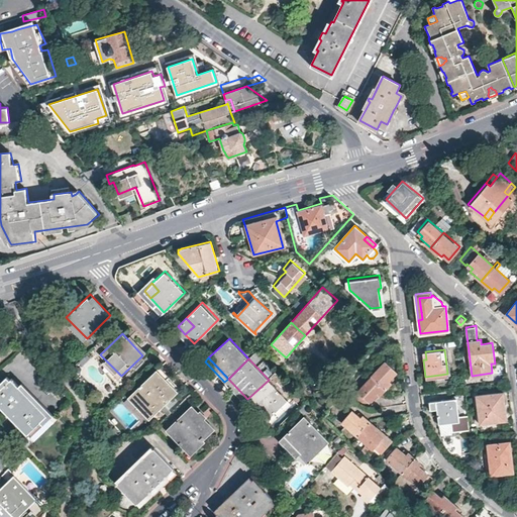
[(384,360),(371,375),(384,388),(390,382),(388,380),(392,376),(396,371),(384,360)]
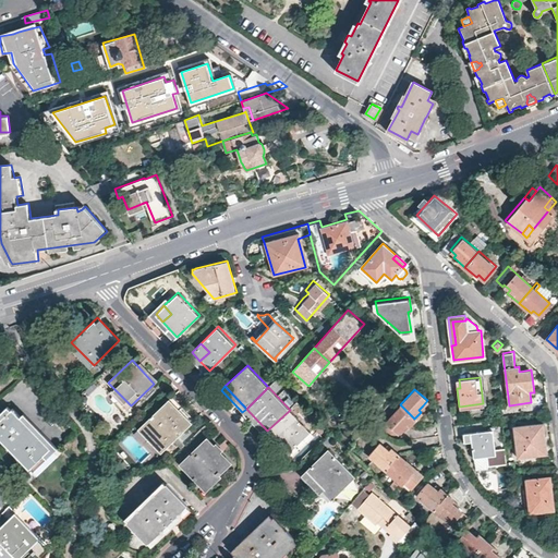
[(168,399),(141,425),(164,449),(191,422),(168,399)]
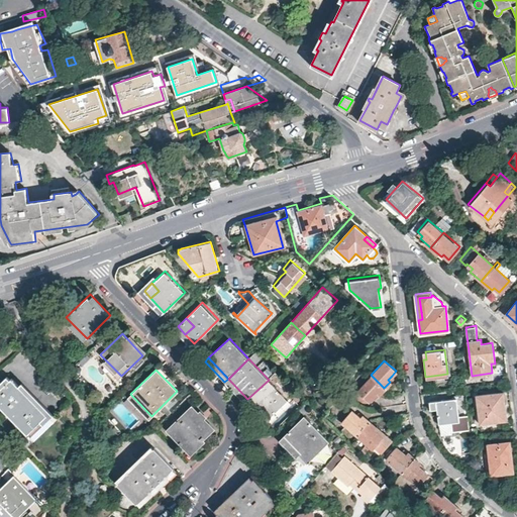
[(384,388),(371,375),(356,391),(368,402),(372,397),(376,392),(379,395),(384,388)]
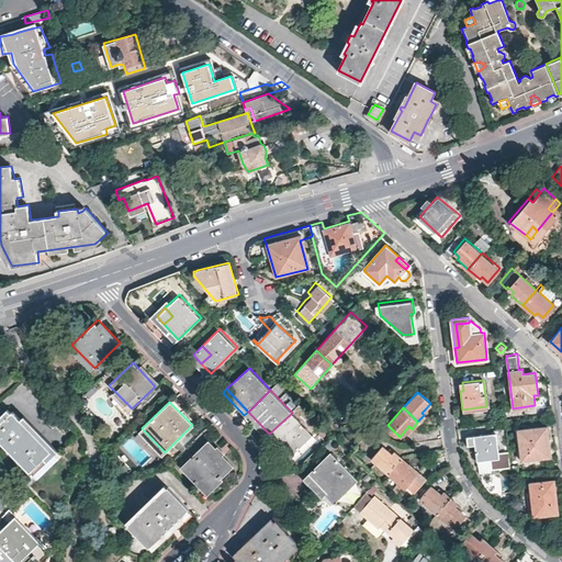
[(12,412),(0,423),(0,441),(15,458),(30,473),(51,452),(12,412)]
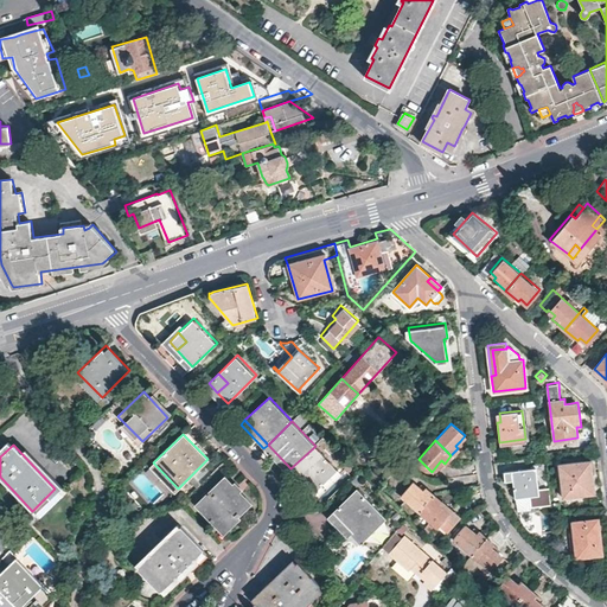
[(268,445),(263,448),(287,472),(291,468),(268,445)]
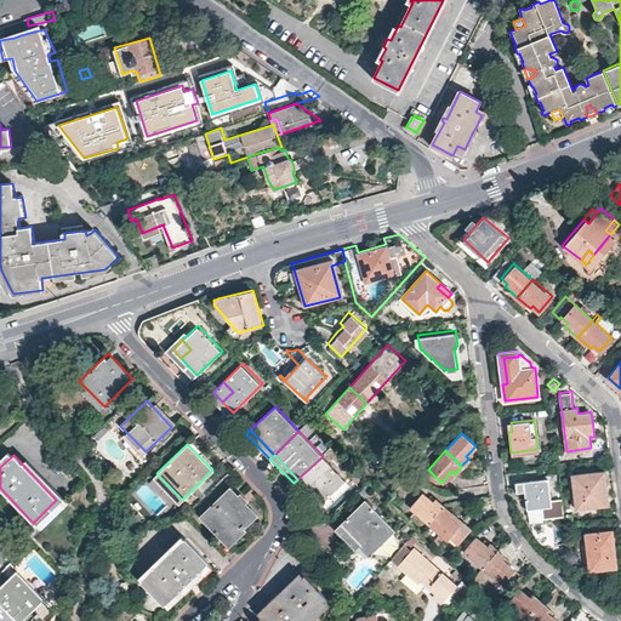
[(323,456),(297,479),(322,503),(346,480),(323,456)]
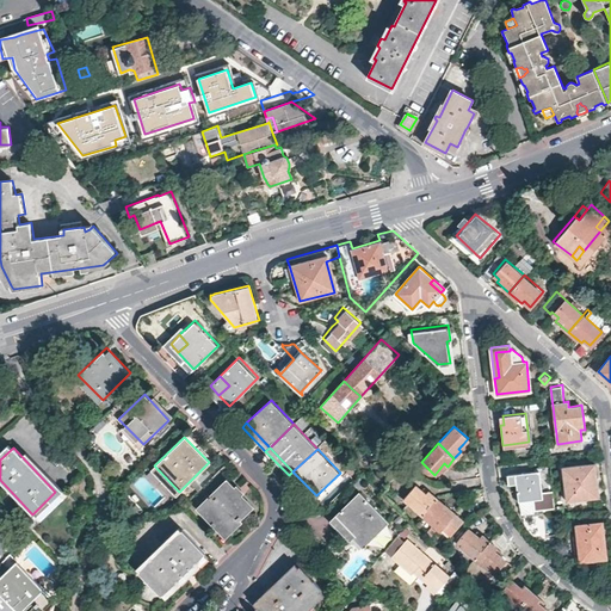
[(594,464),(561,468),(566,503),(596,499),(593,479),(597,479),(594,464)]
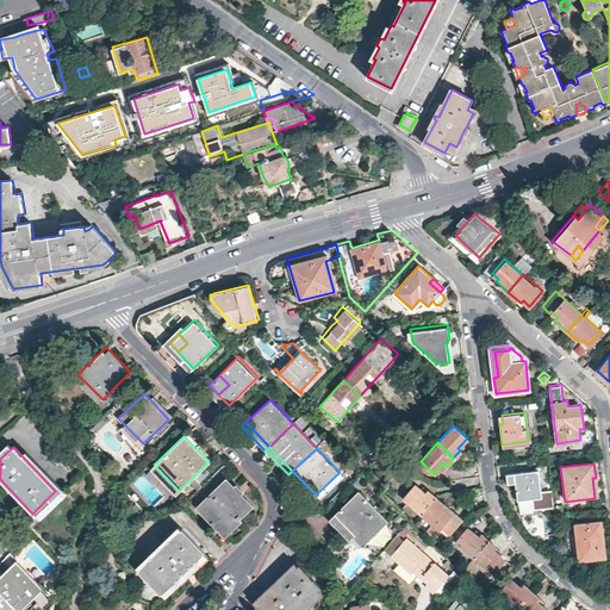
[(179,491),(154,465),(150,468),(175,495),(179,491)]
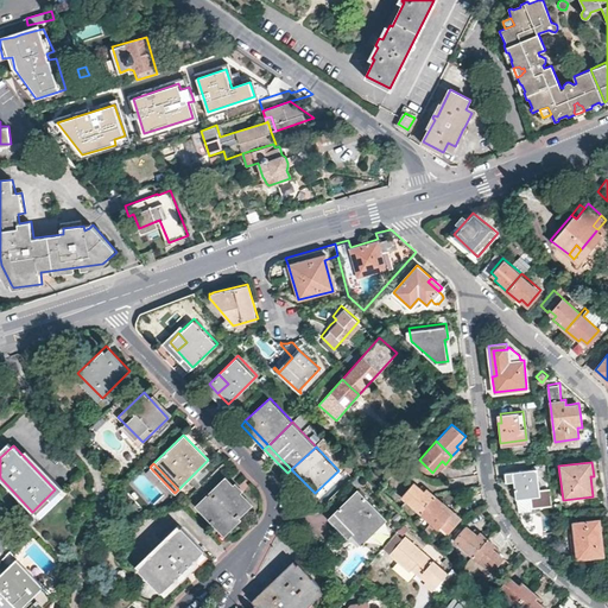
[(537,467),(504,472),(505,481),(512,480),(514,498),(539,494),(537,467)]
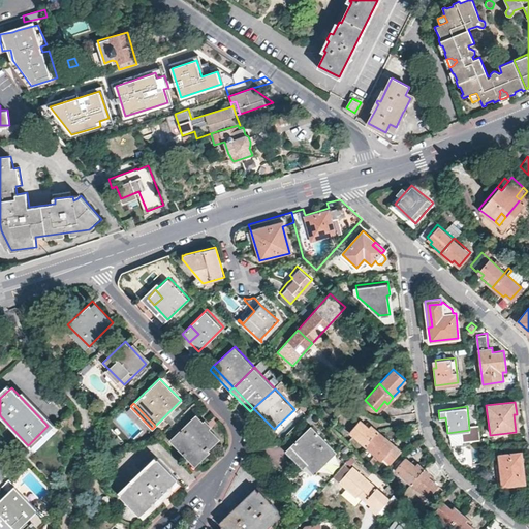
[(170,440),(184,455),(188,450),(196,460),(219,438),(196,415),(170,440)]
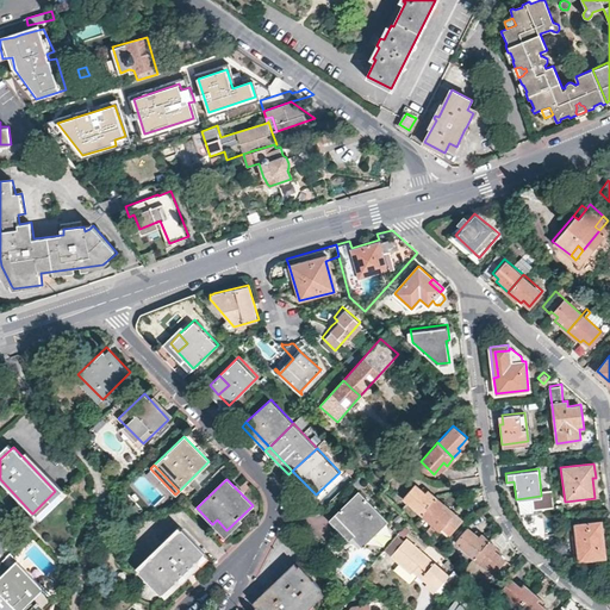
[(418,514),(434,496),(427,490),(423,493),(418,489),(412,483),(400,497),(418,514)]
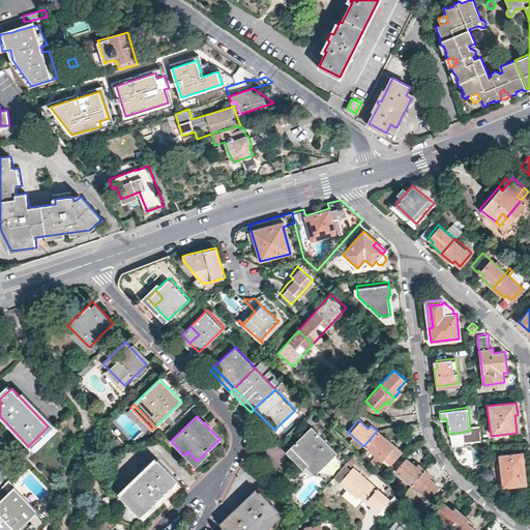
[(312,425),(294,442),(312,462),(307,466),(315,474),(337,452),(312,425)]
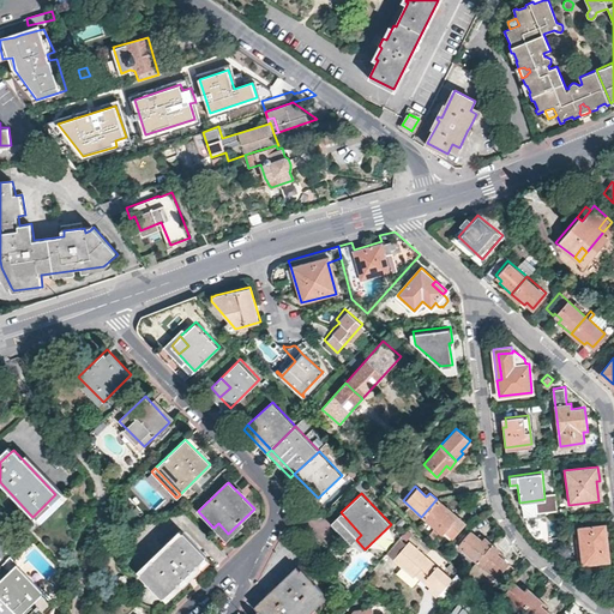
[(449,542),(464,524),(451,511),(447,516),(441,511),(445,506),(437,499),(421,517),(449,542)]
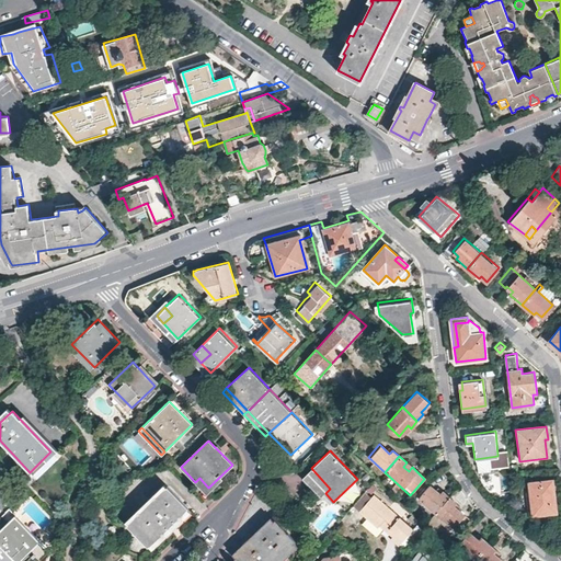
[(330,489),(311,468),(302,477),(321,496),(325,493),(330,489)]
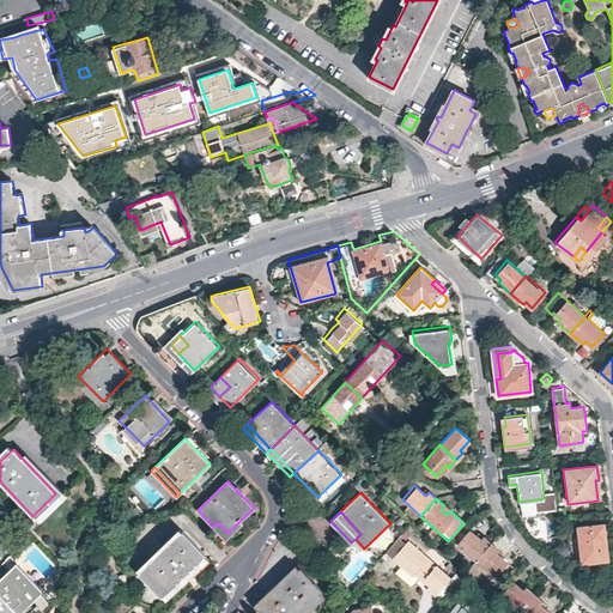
[(218,522),(213,527),(223,536),(228,533),(218,522)]
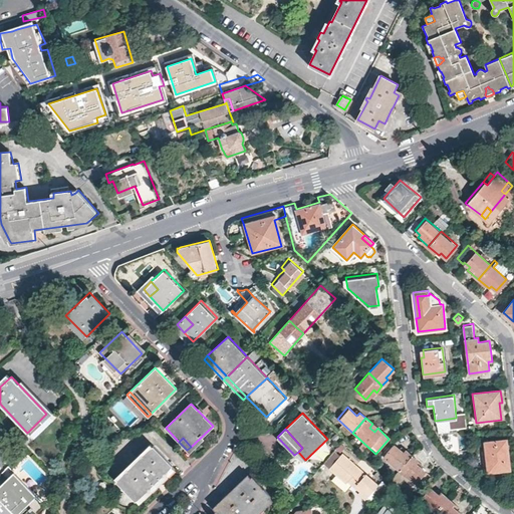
[(506,438),(483,441),(487,472),(510,469),(506,438)]
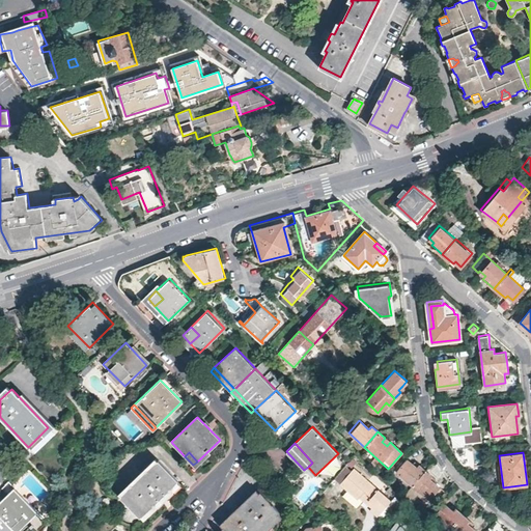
[(159,459),(120,498),(140,518),(178,480),(159,459)]
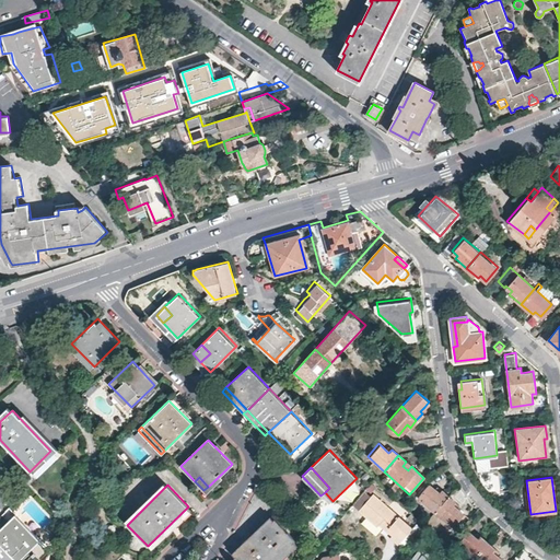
[(418,498),(434,512),(447,496),(441,489),(438,493),(433,489),(428,485),(418,498)]
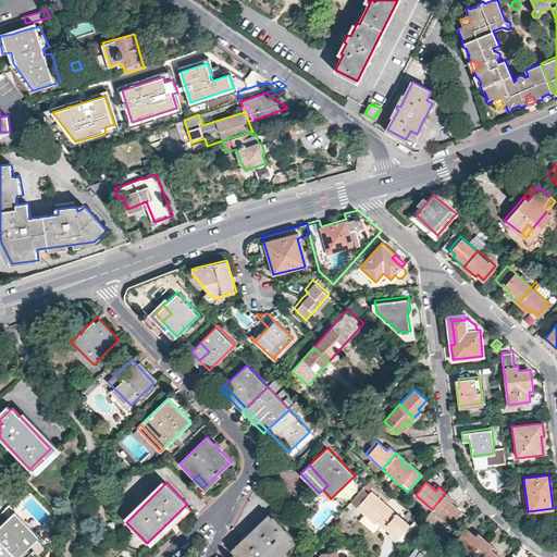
[(403,544),(417,527),(371,489),(358,506),(376,521),(376,520),(382,512),(388,518),(383,525),(390,530),(387,532),(396,539),(403,544)]
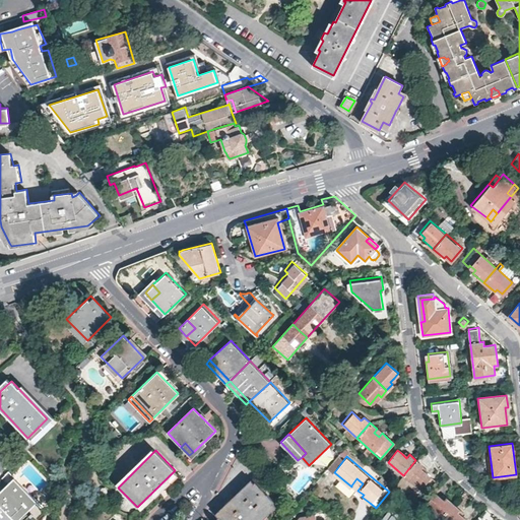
[(340,460),(336,457),(328,466),(333,470),(340,460)]
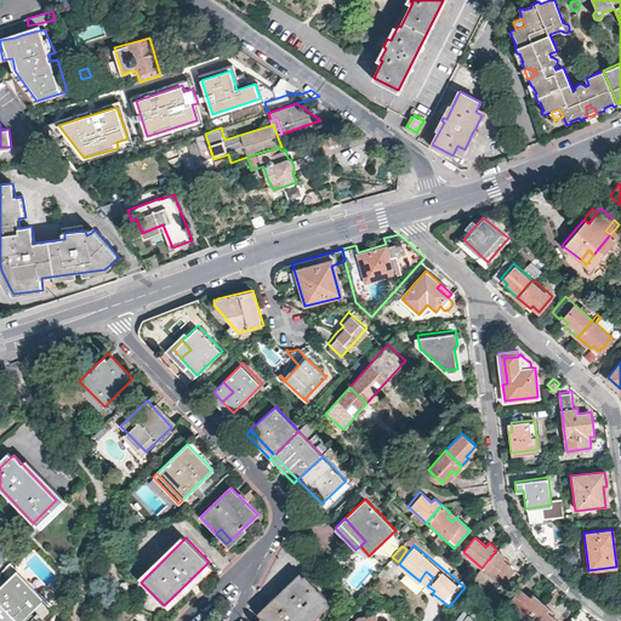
[(496,550),(482,568),(501,584),(513,569),(507,564),(502,560),(505,557),(496,550)]
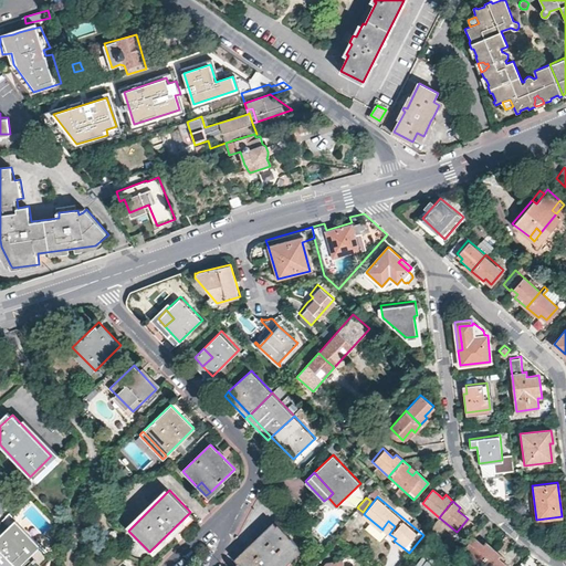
[(8,528),(0,535),(0,548),(14,564),(38,542),(17,520),(8,528)]
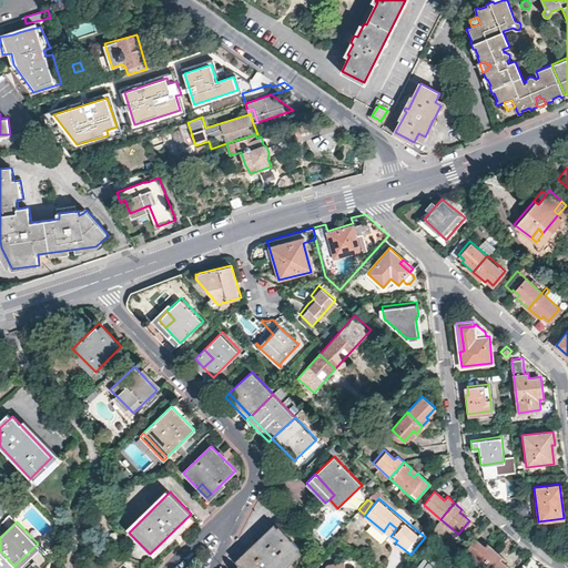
[(396,528),(389,523),(384,530),(391,536),(396,528)]
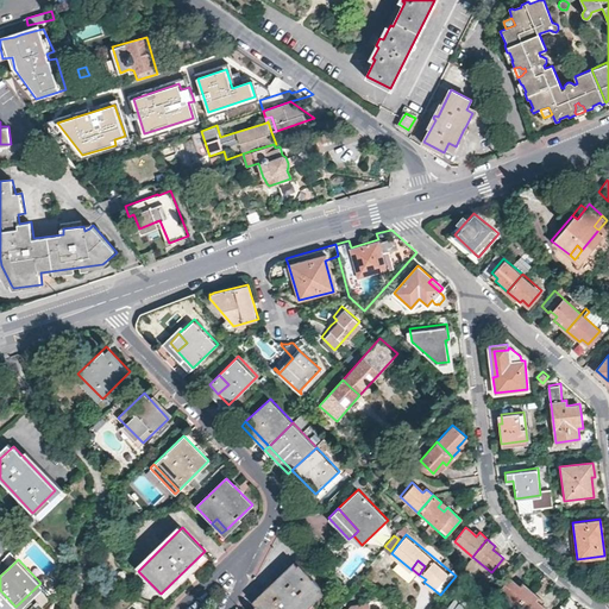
[(299,563),(256,606),(258,608),(299,608),(322,586),(299,563)]
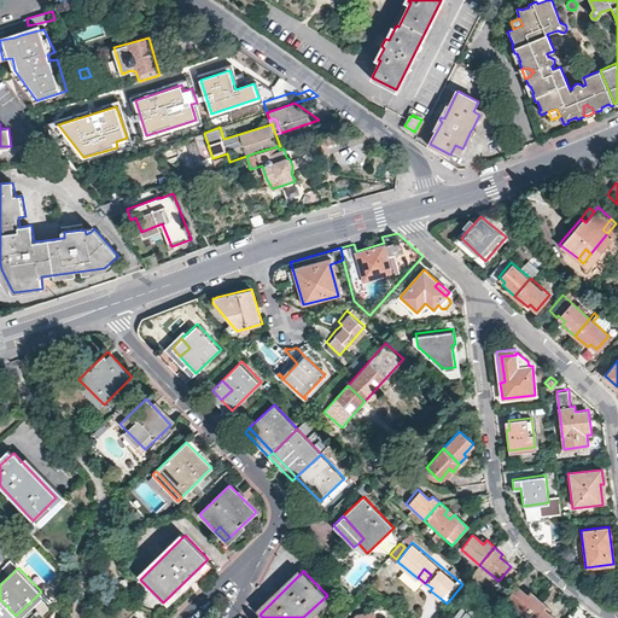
[(505,599),(524,616),(538,598),(531,590),(528,595),(522,589),(516,584),(505,599)]
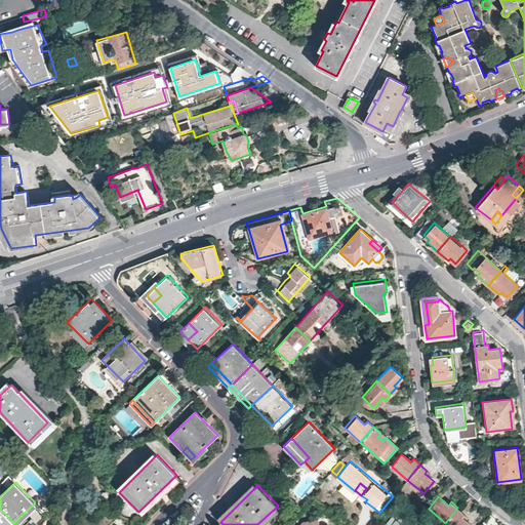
[(13,523),(15,524),(18,524),(29,516),(39,507),(35,502),(13,523)]
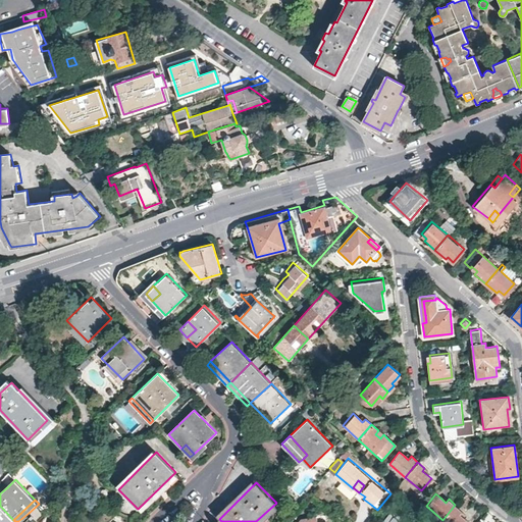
[(39,504),(29,513),(37,521),(42,521),(49,515),(39,504)]
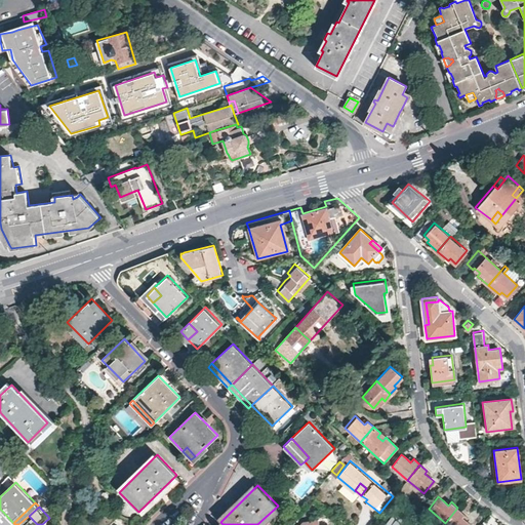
[(418,524),(397,507),(382,524),(418,524)]
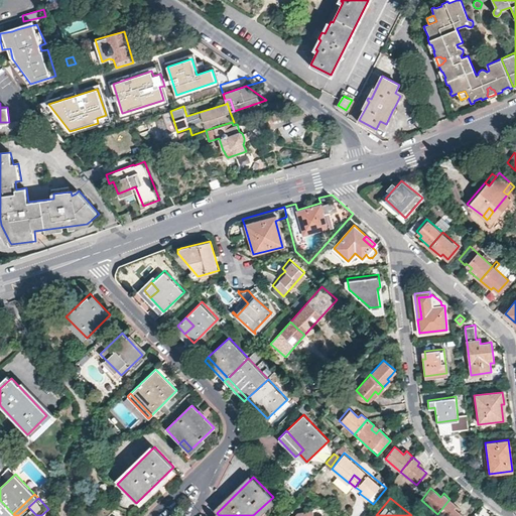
[(449,499),(437,514),(439,515),(462,515),(464,515),(459,511),(455,508),(457,504),(449,499)]
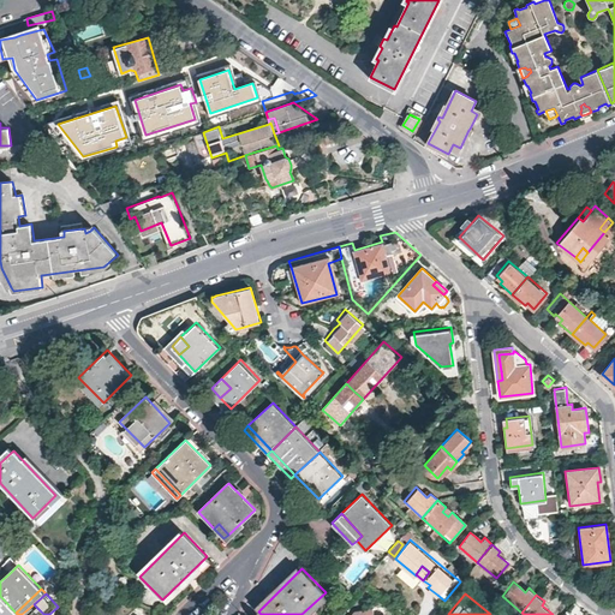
[(0,614),(13,614),(16,613),(0,596),(0,614)]
